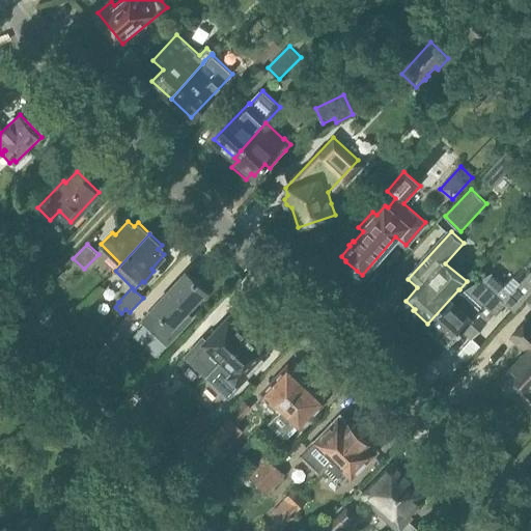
[(427,324),(440,335),(441,333),(450,342),(462,329),(472,338),(491,318),(490,317),(504,302),(514,311),(530,292),(530,270),(530,271),(518,285),(512,280),(507,286),(493,273),(480,280),(462,291),(459,289),(458,289),(427,324)]
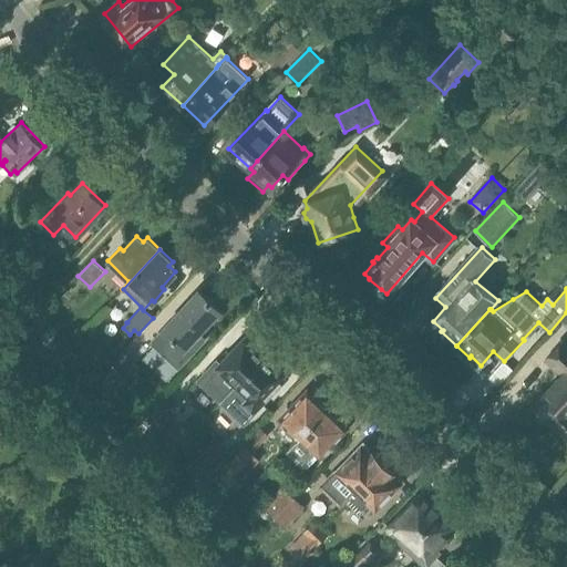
[(183,350),(220,309),(199,289),(162,330),(183,350)]
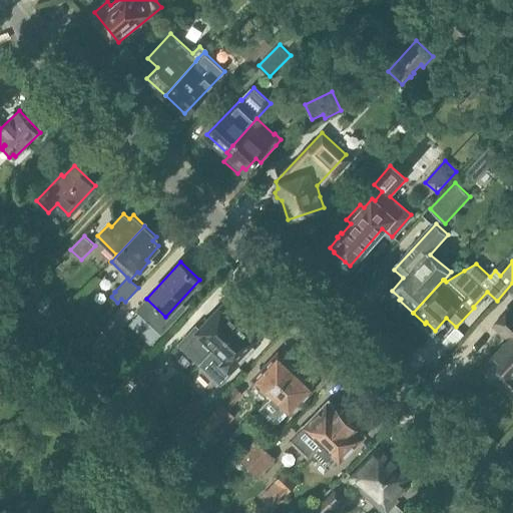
[(204,341),(212,349),(240,319),(240,320),(243,317),(233,308),(230,311),(223,304),(188,340),(197,348),(204,341)]
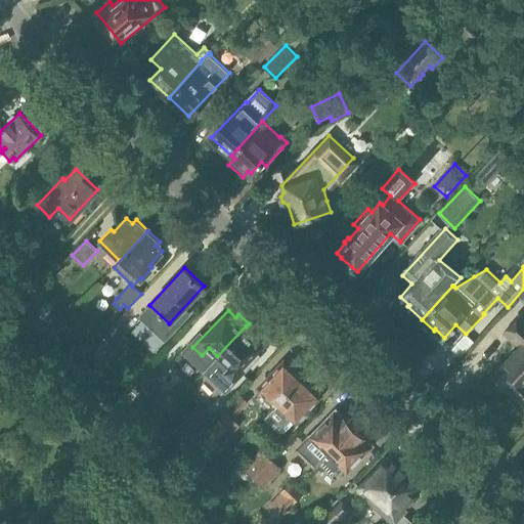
[(495,373),(508,384),(505,388),(521,402),(523,398),(523,312),(506,332),(520,345),(495,373)]
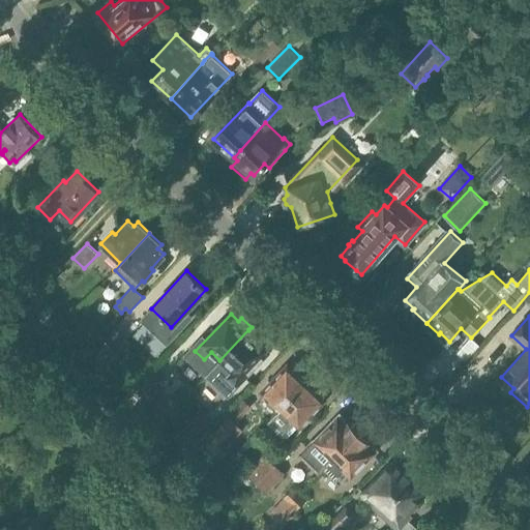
[(206,376),(227,395),(245,375),(243,373),(267,348),(248,330),(248,329),(219,360),(206,376)]
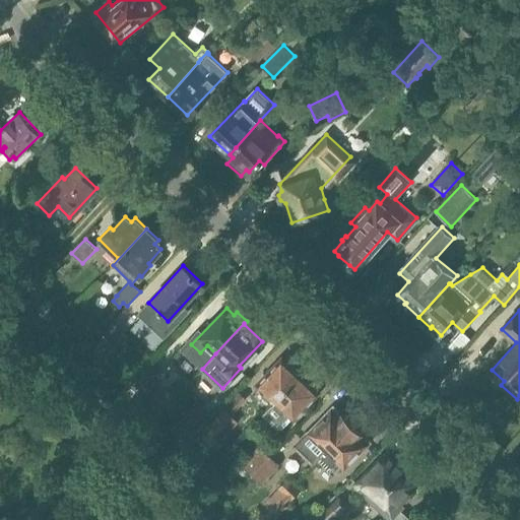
[(117,325),(93,351),(104,361),(127,334),(117,325)]
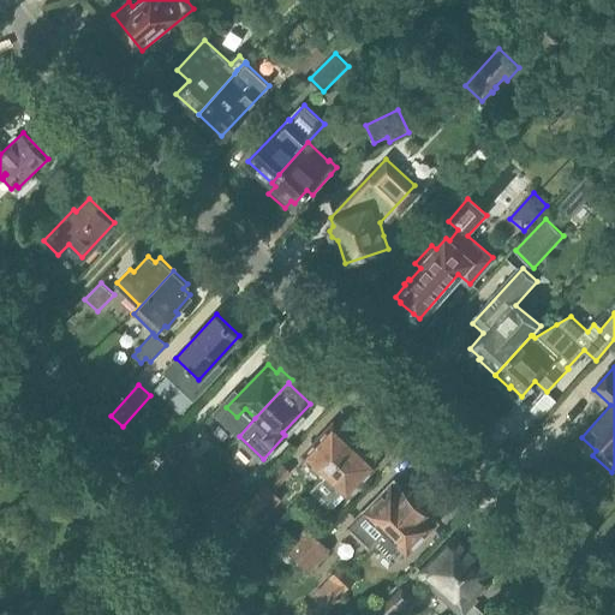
[(334,424),(303,457),(323,476),(354,443),(334,424)]
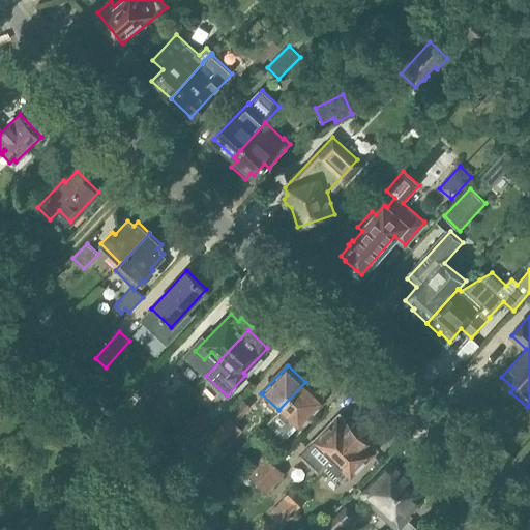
[(278,410),(280,411),(267,423),(283,438),(288,438),(324,400),(305,382),(278,410)]
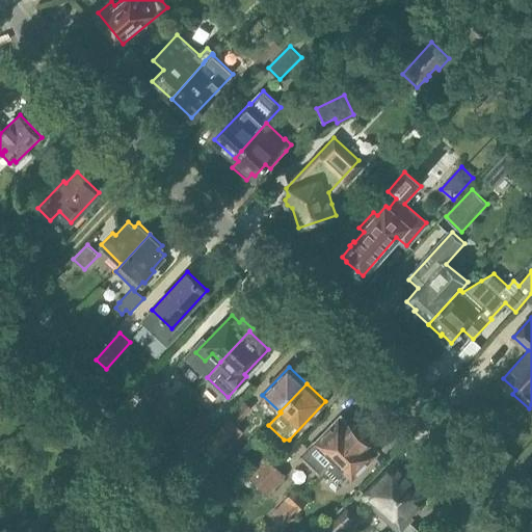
[(208,447),(213,452),(216,448),(223,455),(244,432),(237,426),(253,409),(243,400),(225,419),(229,422),(210,442),(211,444),(208,447)]
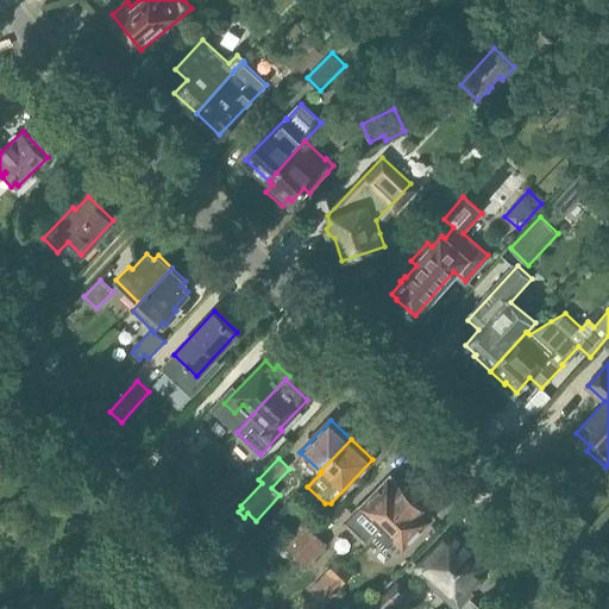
[(388,477),(353,514),(344,523),(366,545),(372,539),(371,538),(412,495),(397,482),(395,484),(388,477)]
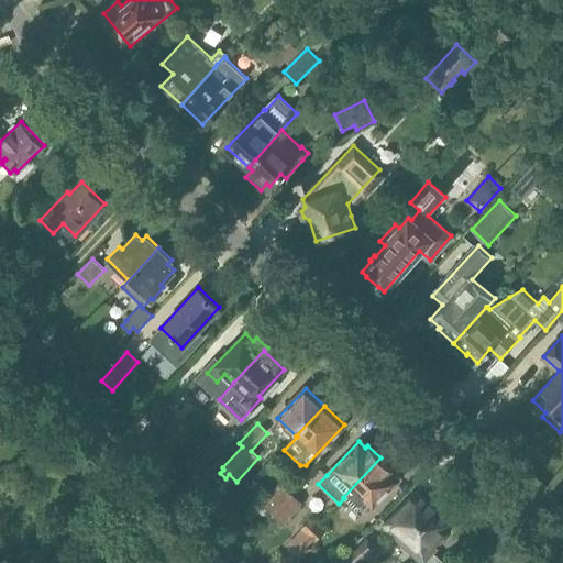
[(355,509),(356,510),(359,511),(360,511),(362,511),(368,505),(372,508),(399,479),(393,473),(395,471),(381,457),(343,497),(344,498),(355,509)]
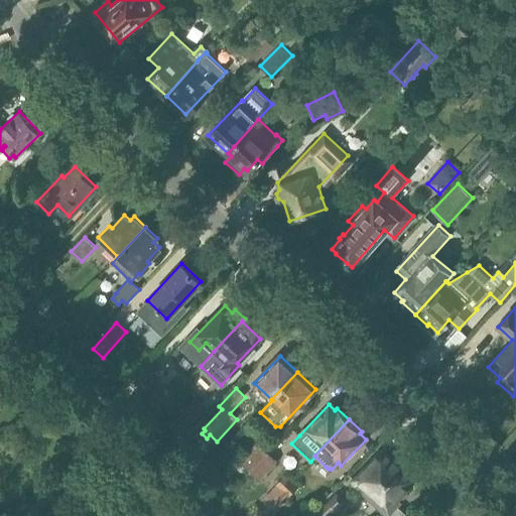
[(251,473),(269,454),(258,443),(240,463),(251,473)]
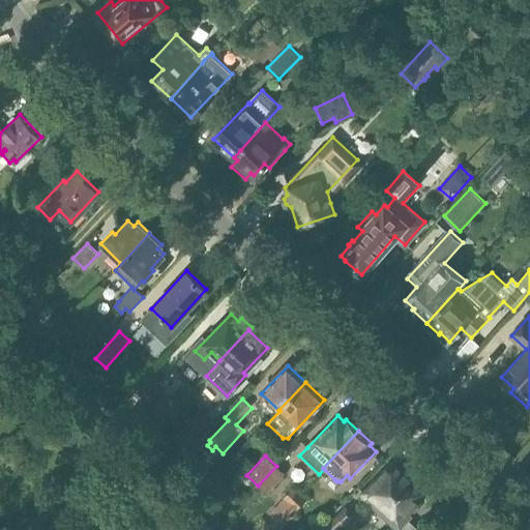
[(276,466),(258,486),(268,495),(286,474),(276,466)]
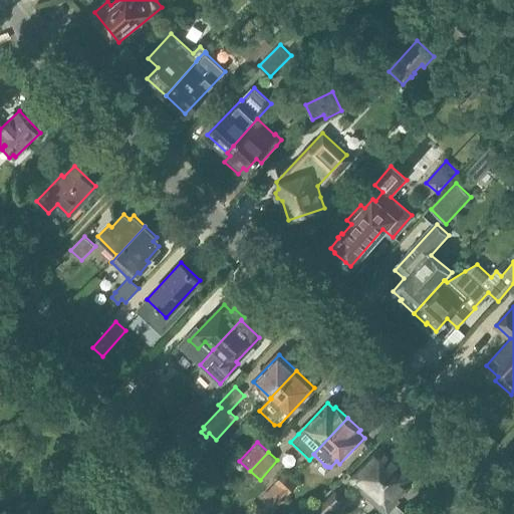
[(410,476),(387,454),(358,484),(382,505),(392,495),(396,499),(407,486),(404,483),(410,476)]
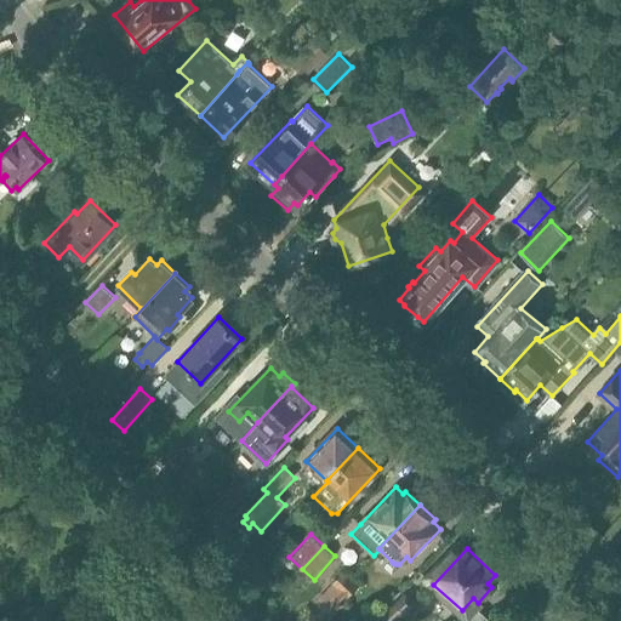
[(353,580),(343,573),(315,603),(323,609),(341,590),(343,591),(353,580)]
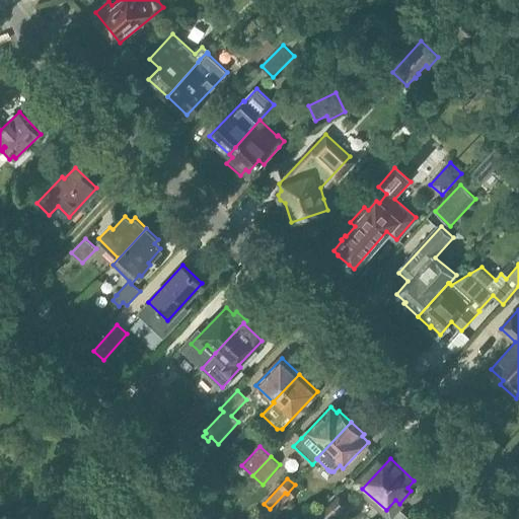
[(293,500),(287,494),(285,493),(270,509),(278,516),(293,500)]
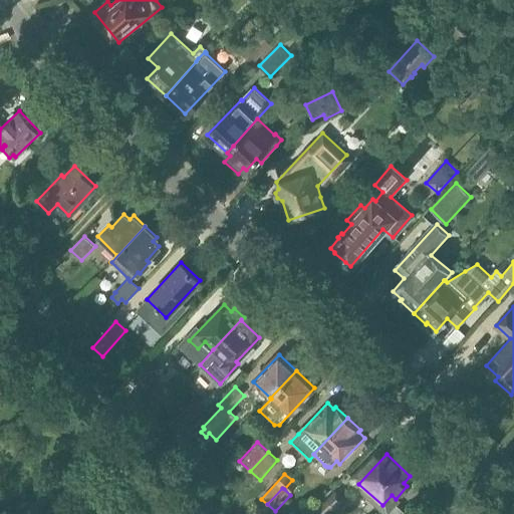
[(346,498),(336,489),(315,511),(318,513),(329,513),(331,512),(332,513),(346,498)]
